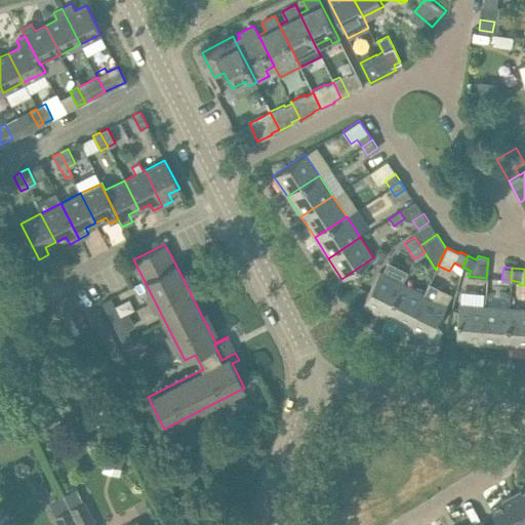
[(379,271),(371,286),(362,305),(385,316),(401,282),(379,271)]
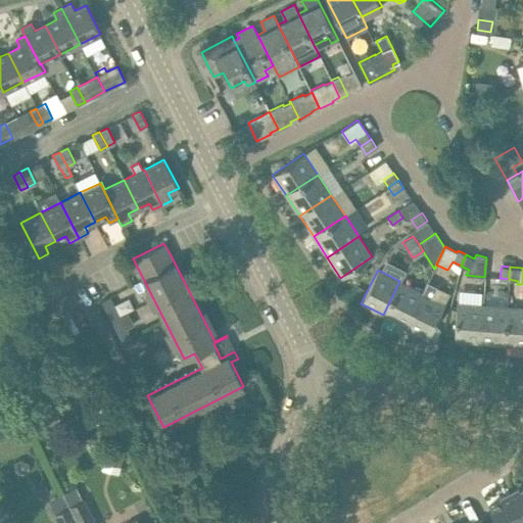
[(422,292),(401,282),(399,281),(383,315),(405,326),(422,292)]
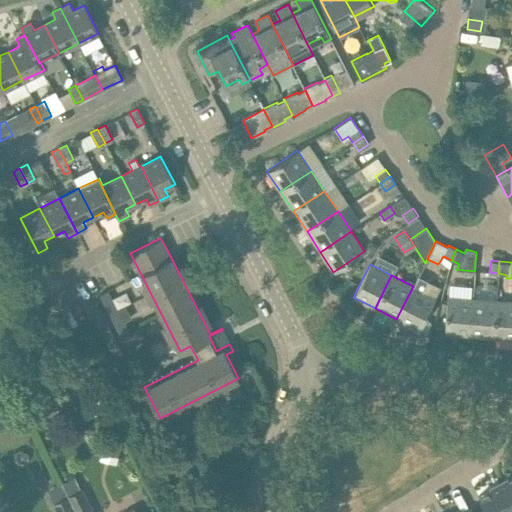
[(419,275),(413,286),(396,319),(418,330),(427,313),(435,297),(423,291),(428,280),(419,275)]
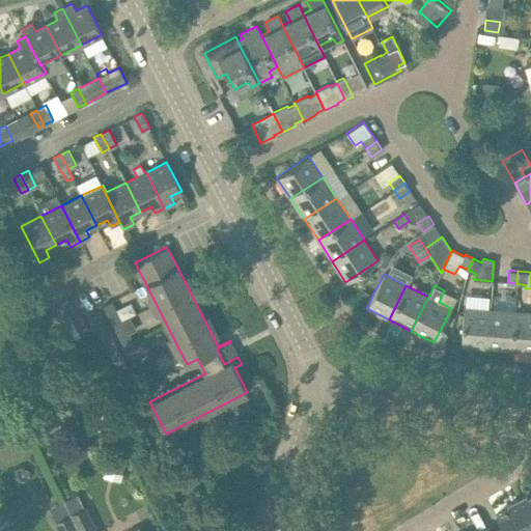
[(103,305),(106,311),(114,307),(111,301),(103,305)]
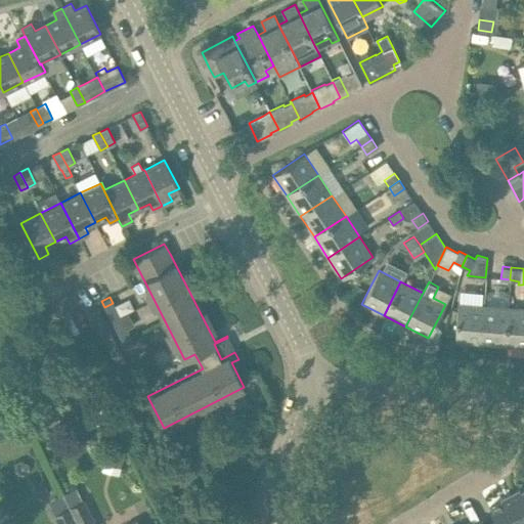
[(113,303),(104,307),(107,312),(116,308),(113,303)]
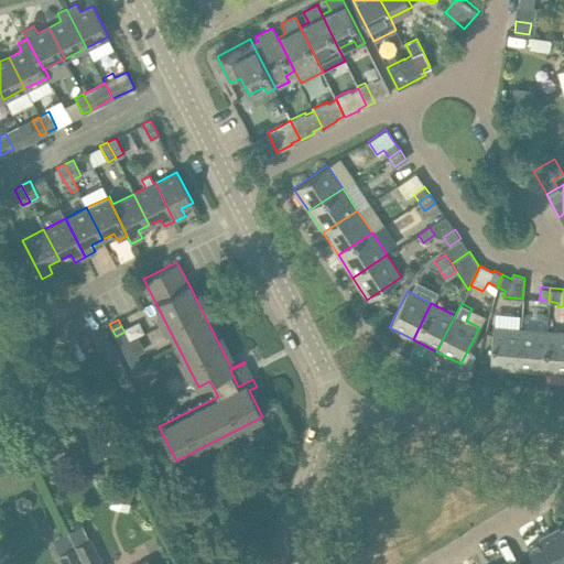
[(489,367),(516,369),(519,328),(492,326),(491,345),(489,367)]
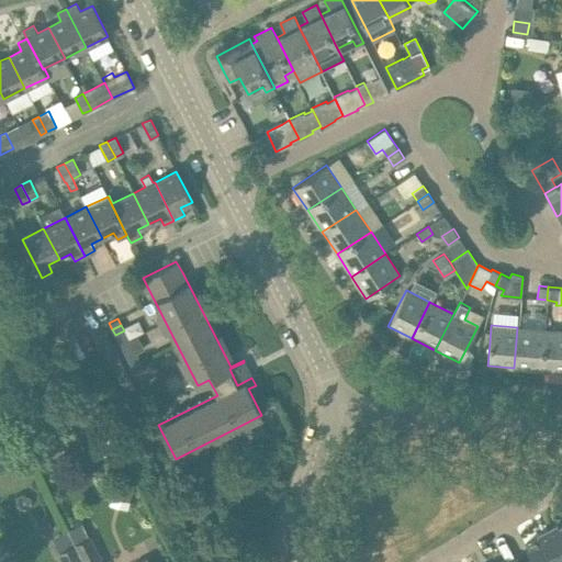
[(517,327),(514,368),(540,370),(544,329),(517,327)]
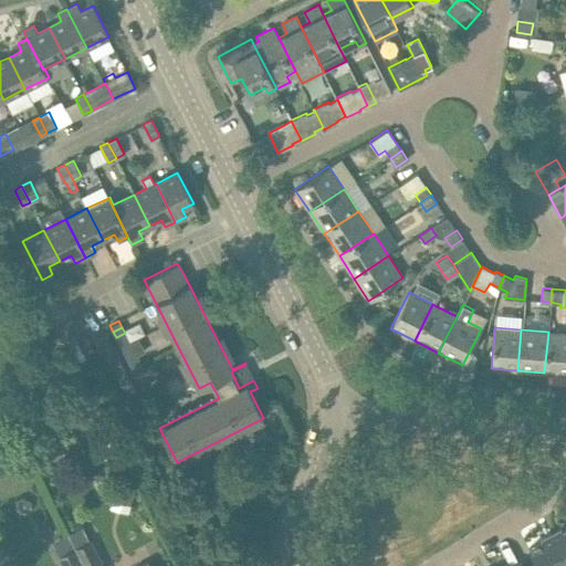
[(565,333),(548,332),(544,373),(565,374),(565,333)]
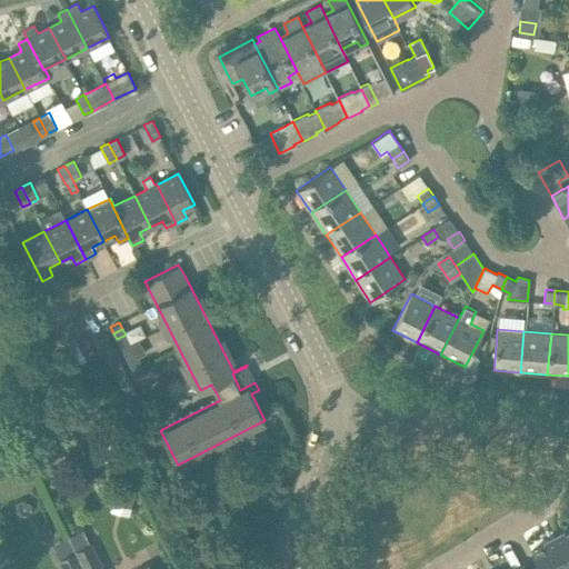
[(126,335),(117,339),(120,346),(129,341),(126,335)]
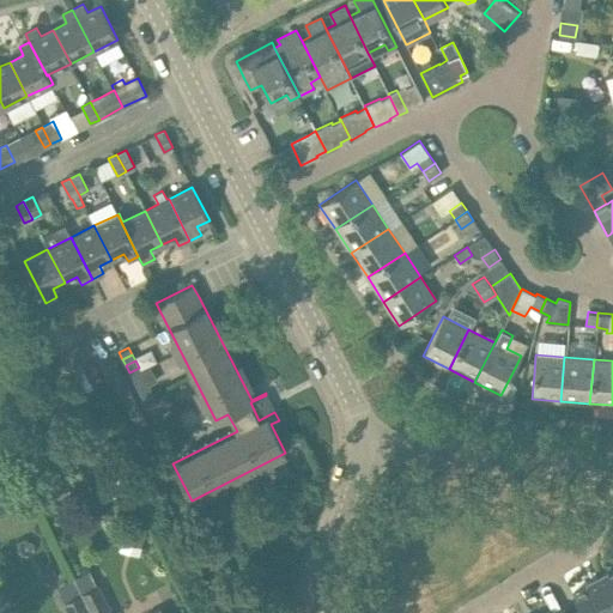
[(107,366),(110,374),(120,369),(116,362),(107,366)]
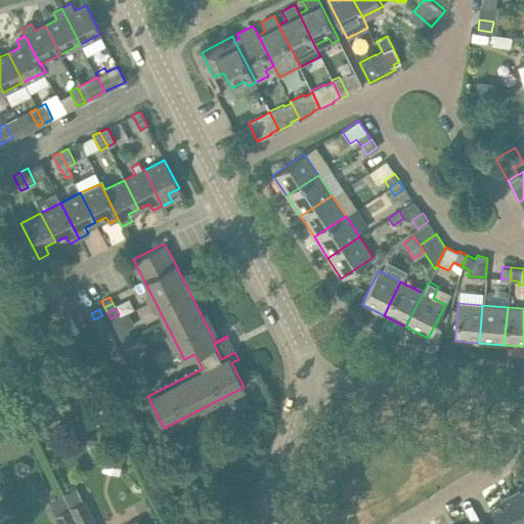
[(128,313),(120,317),(122,320),(125,326),(126,330),(134,325),(128,313)]
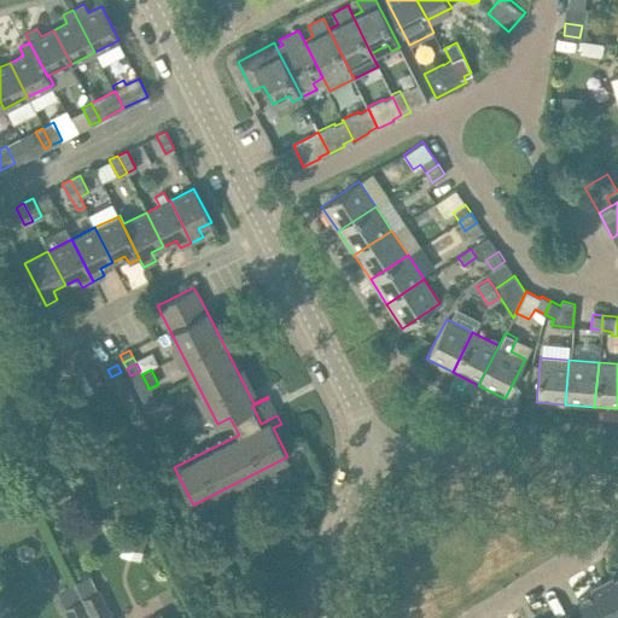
[(140,371),(130,375),(134,383),(144,378),(141,374),(140,371)]
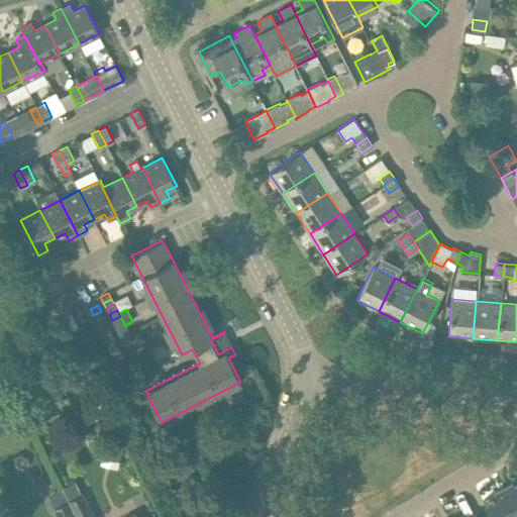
[(101,311),(93,315),(96,321),(104,317),(101,311)]
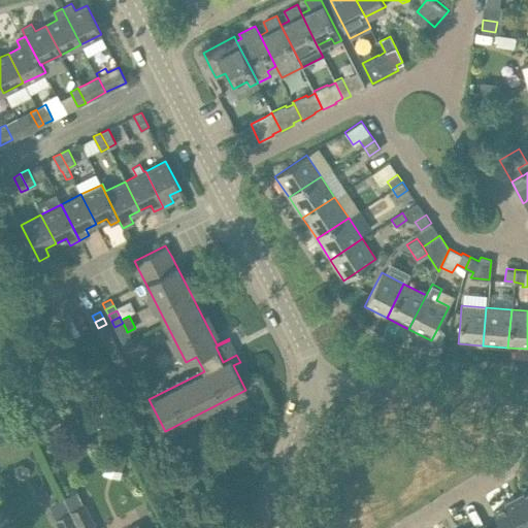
[(123,323),(114,327),(118,333),(126,329),(123,323)]
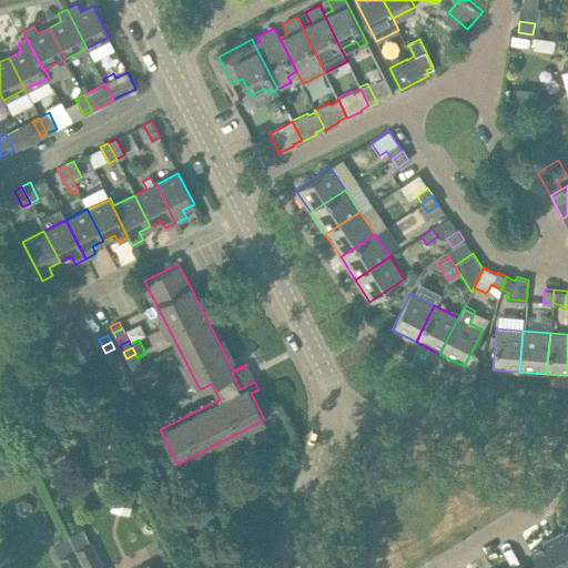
[(114,348),(105,353),(109,359),(118,355),(114,348)]
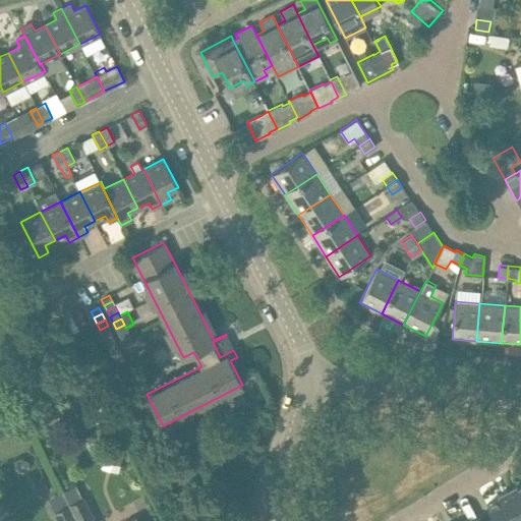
[(124,325),(116,329),(119,335),(127,331),(125,328),(124,325)]
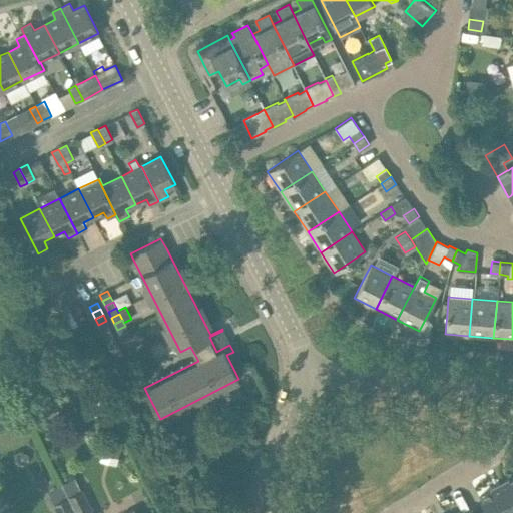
[(106,321),(98,325),(101,330),(109,326),(106,321)]
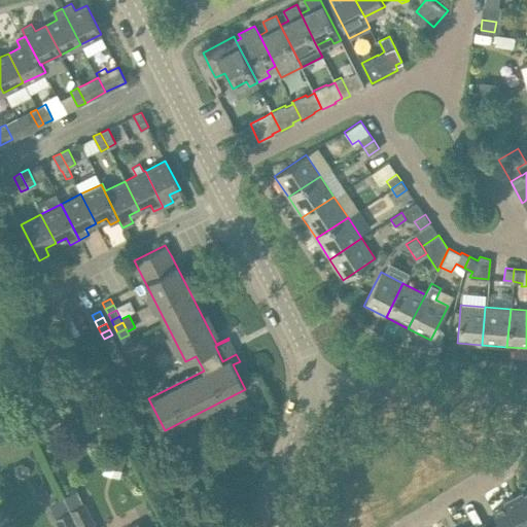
[(112,335),(104,339),(107,345),(114,341),(112,335)]
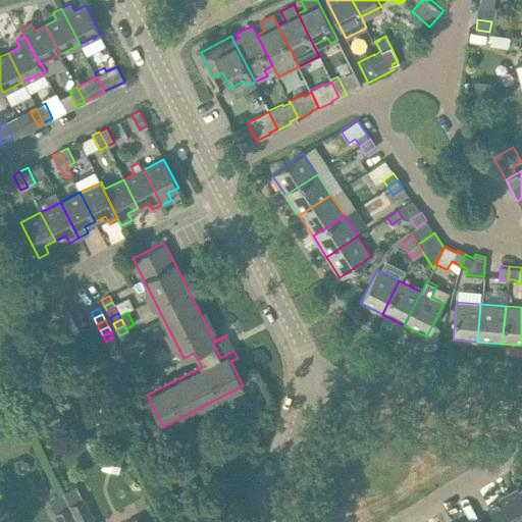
[(127,331),(119,335),(122,341),(129,336),(127,331)]
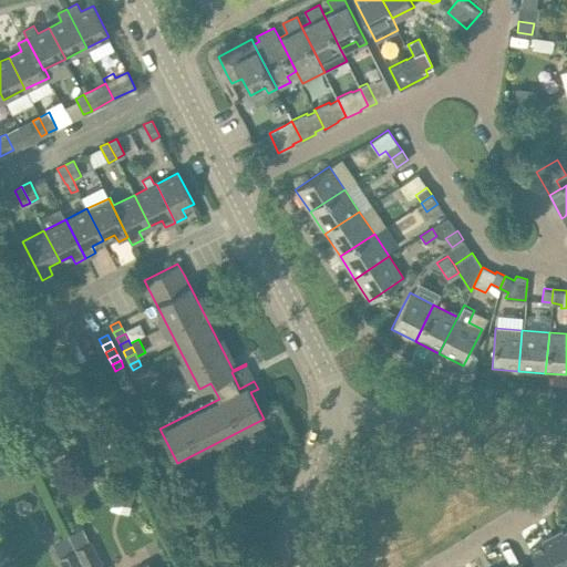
[(141,366),(133,370),(135,377),(137,375),(144,372),(141,366)]
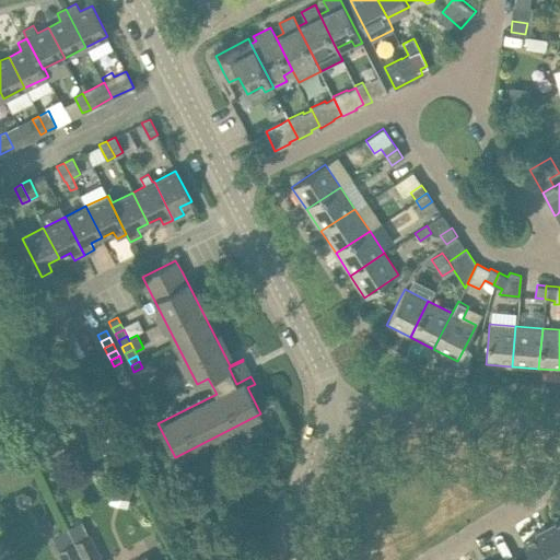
[(121,362),(114,366),(116,373),(125,369),(121,362)]
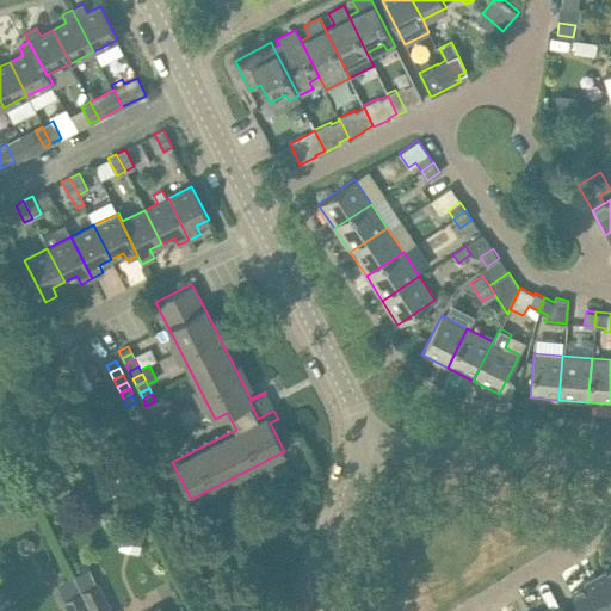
[(136,402),(127,407),(130,414),(140,409),(136,402)]
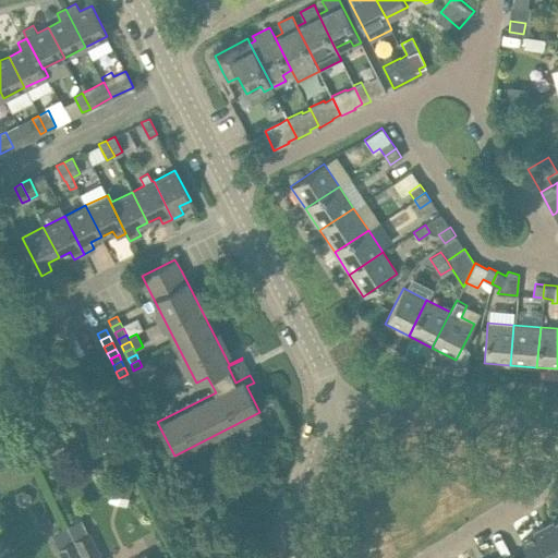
[(128,374),(119,378),(122,385),(131,379),(128,374)]
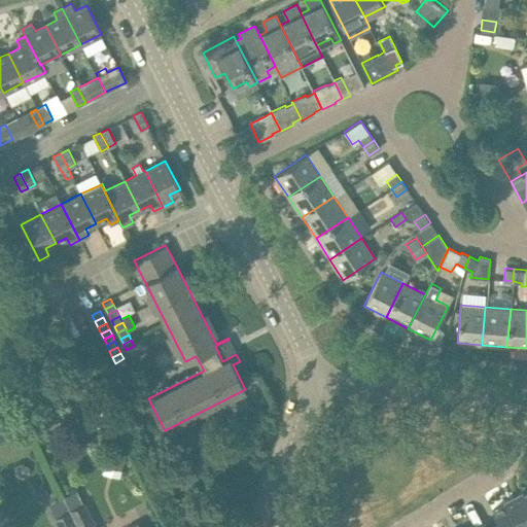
[(160,355),(154,358),(161,371),(174,364),(171,359),(160,355)]
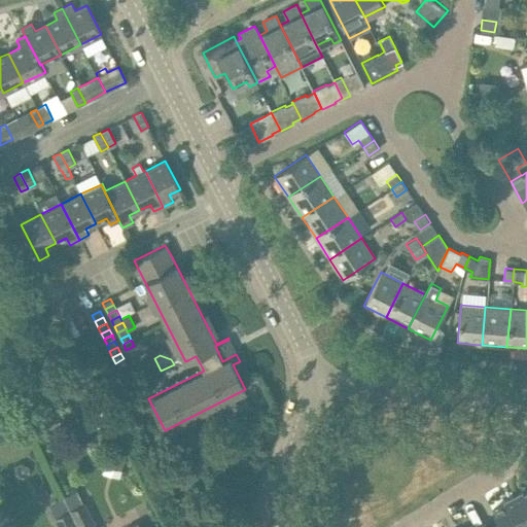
[(124,358),(115,363),(118,369),(127,364),(124,358)]
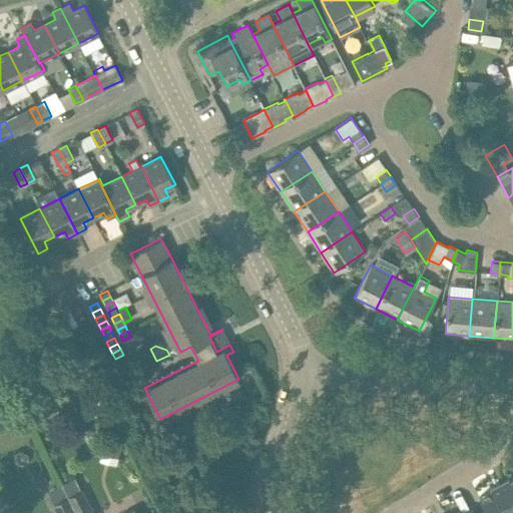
[(118,435),(110,432),(109,436),(106,436),(102,453),(118,458),(123,441),(117,439),(118,435)]
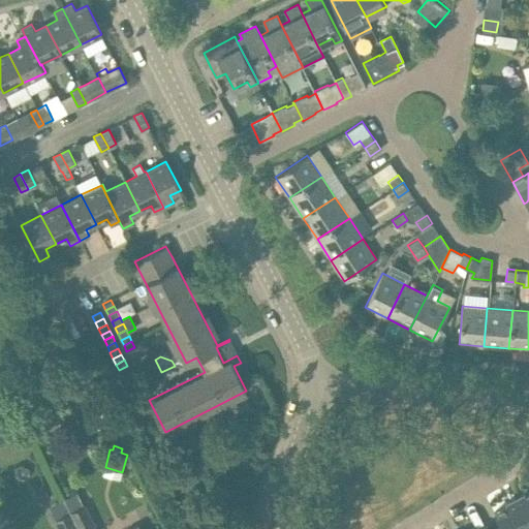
[(524,494),(515,498),(528,525),(528,493),(525,496),(524,494)]
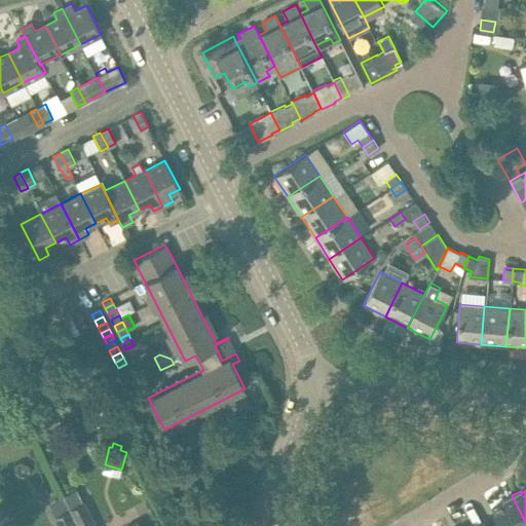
[(524,525),(525,525),(525,522),(512,495),(502,500),(503,502),(491,510),(499,525),(524,525)]
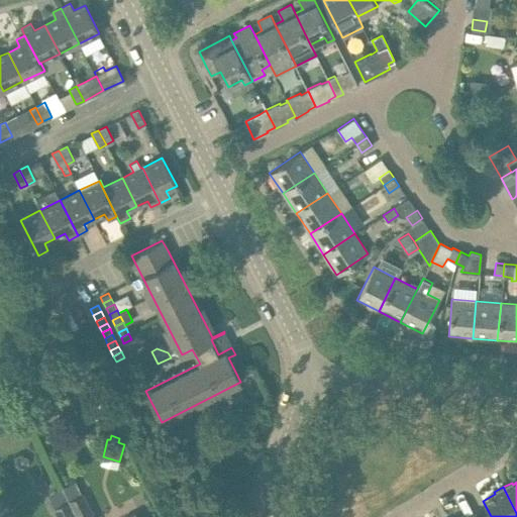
[(94,516),(83,493),(68,500),(76,516),(94,516)]
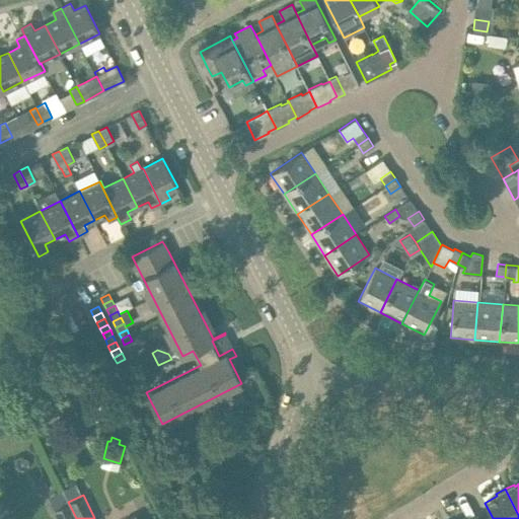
[(58,518),(76,518),(68,502),(54,509),(58,518)]
